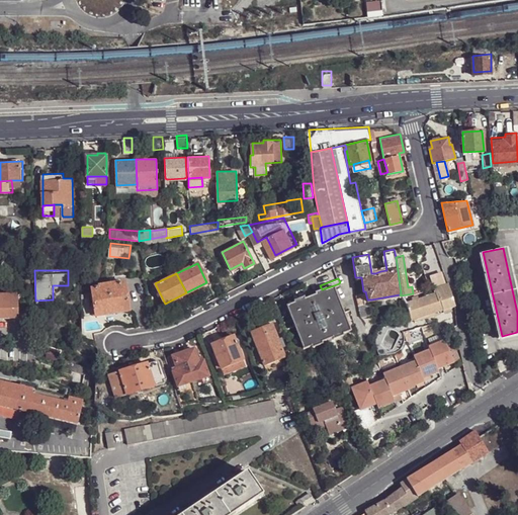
[(92,287),(96,316),(130,310),(130,308),(125,282),(92,287)]
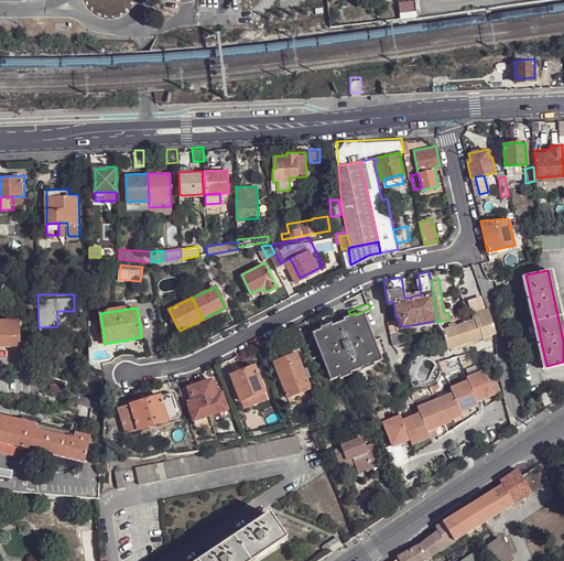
[(495,331),(488,309),(473,313),(474,319),(453,324),(446,326),(445,326),(441,327),(447,347),(495,331)]
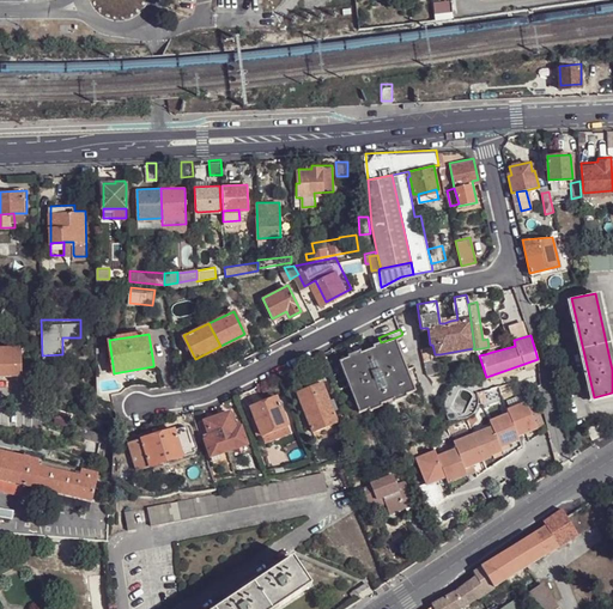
[(349,385),(358,410),(368,407),(369,409),(381,405),(380,402),(393,397),(394,400),(406,395),(405,393),(413,389),(395,338),(381,342),(366,348),(360,349),(349,354),(339,359),(349,385)]
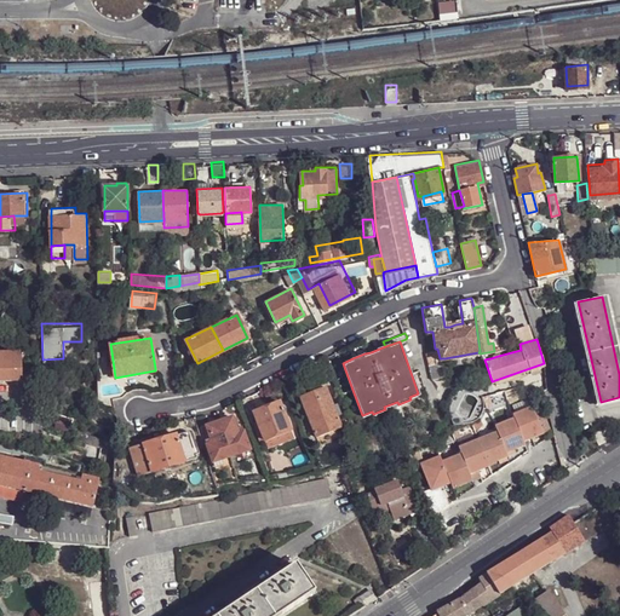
[(0,350),(0,380),(26,380),(26,350),(0,350)]
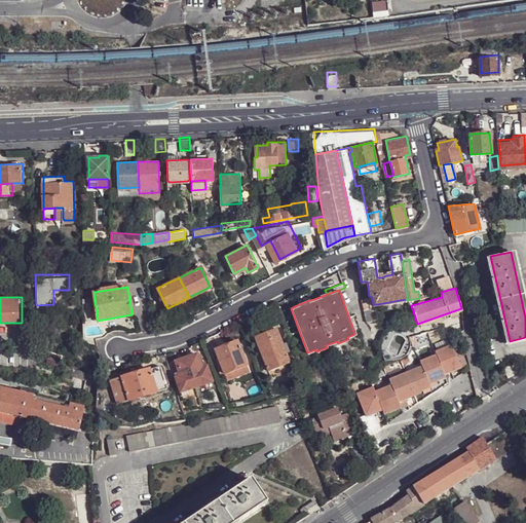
[(373,304),(368,305),(370,321),(380,320),(377,304),(373,304)]
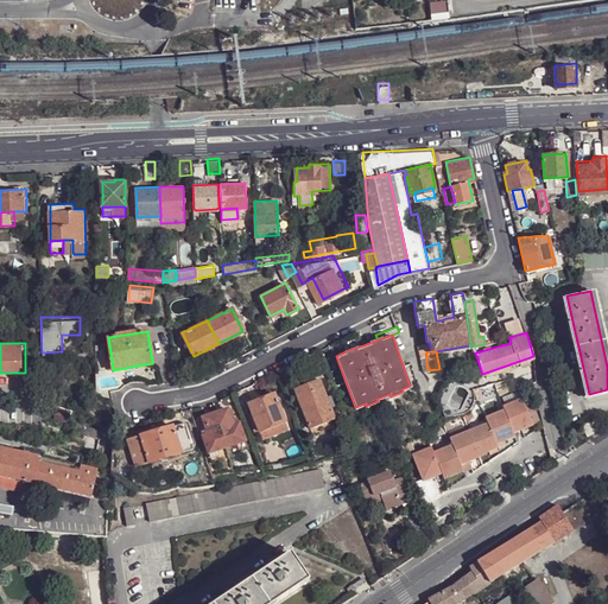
[(335,419),(321,379),(295,388),(310,428),(335,419)]
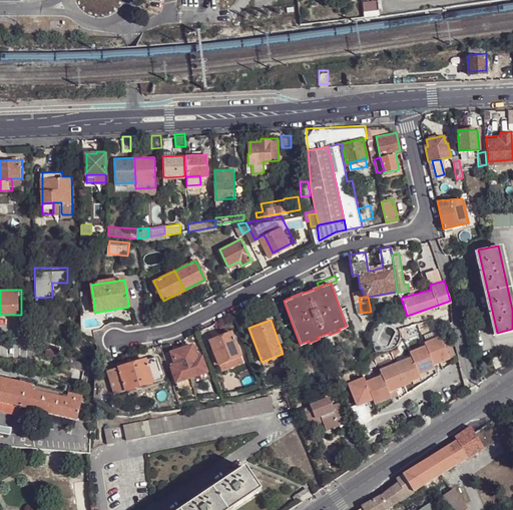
[(240,354),(231,330),(210,339),(212,347),(209,348),(212,355),(215,354),(218,362),(219,362),(239,354),(240,354)]
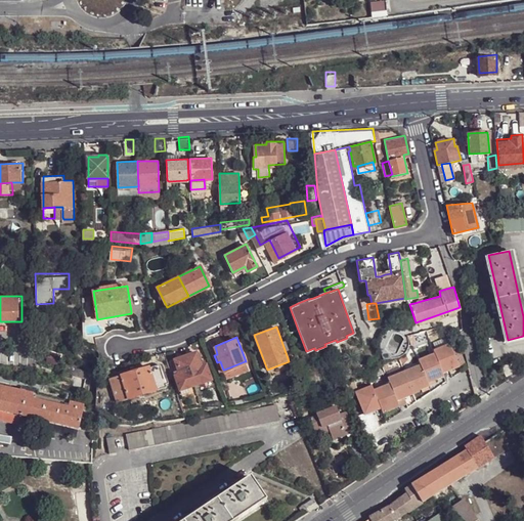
[(370,385),(353,392),(363,419),(372,416),(370,413),(380,408),(382,414),(398,407),(397,404),(405,401),(404,398),(420,392),(419,391),(429,387),(427,384),(444,377),(442,374),(460,367),(459,365),(450,345),(447,338),(433,343),(435,348),(432,350),(434,353),(418,359),(420,364),(386,378),(389,383),(373,389),(370,385)]
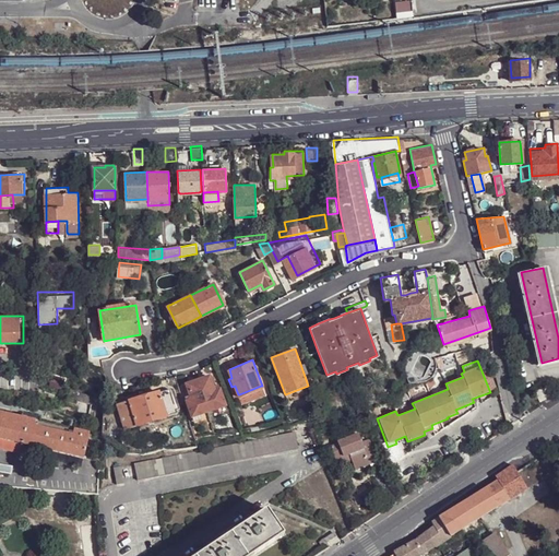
[(489,365),(480,368),(489,390),(498,387),(489,365)]
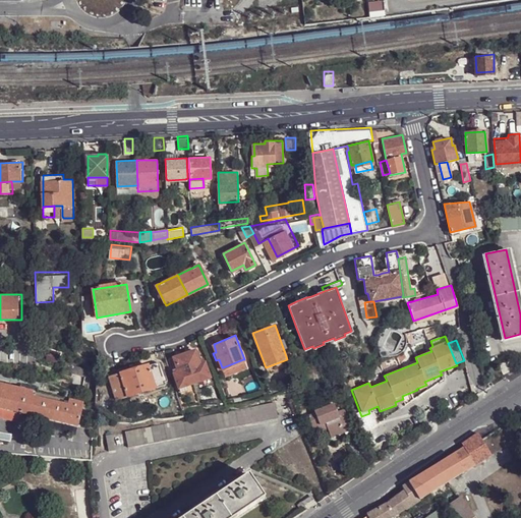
[(49,347),(46,358),(58,362),(61,350),(49,347)]
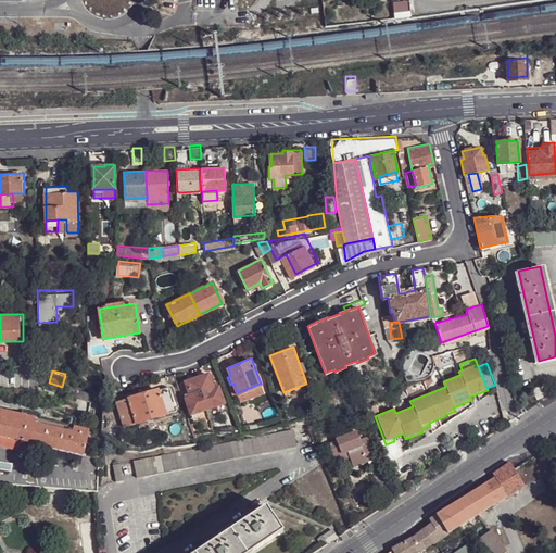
[(209,407),(225,402),(219,386),(214,388),(209,373),(197,378),(209,407)]
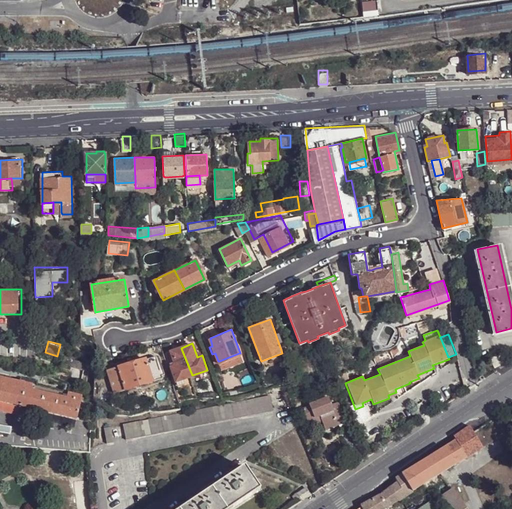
[(192,375),(181,348),(171,352),(176,364),(171,366),(177,381),(192,375)]
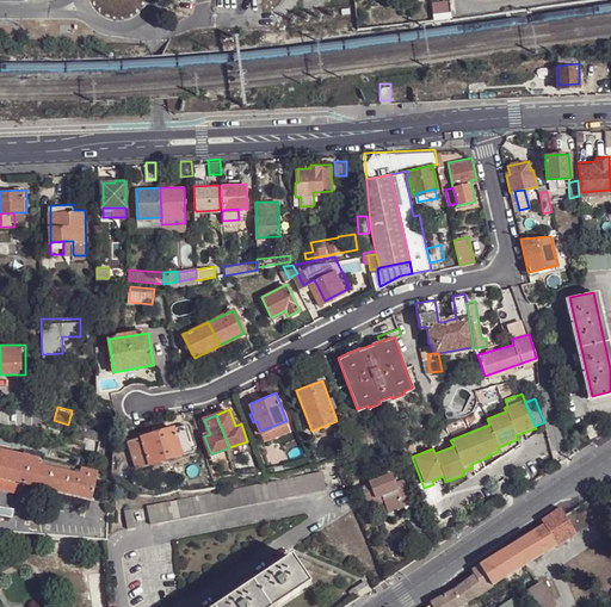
[(603,431),(597,420),(586,425),(591,435),(603,431)]
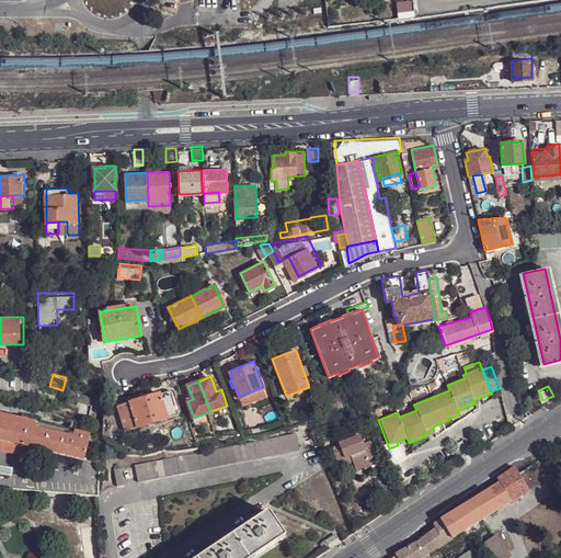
[(262,387),(240,396),(242,402),(264,395),(262,387)]
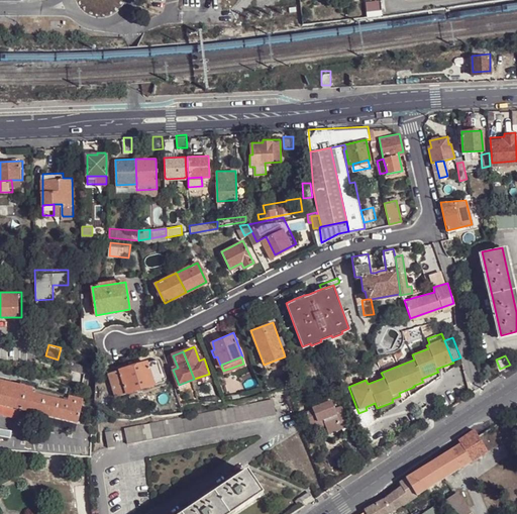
[(163,383),(156,360),(118,371),(125,394),(163,383)]
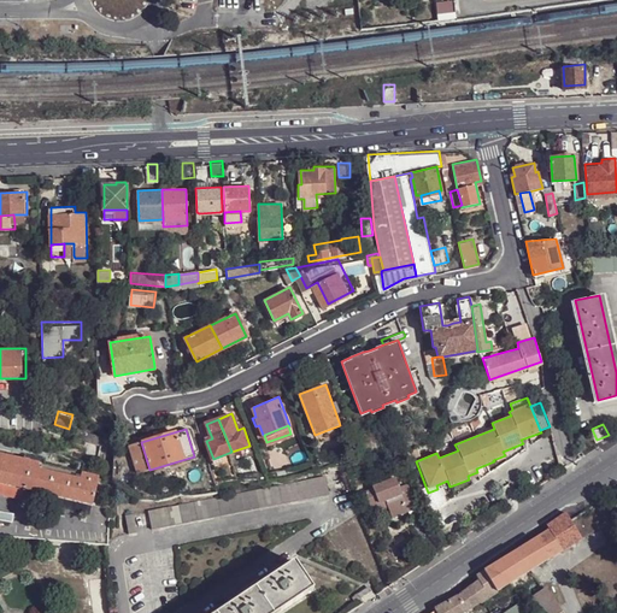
[(103,447),(105,438),(81,431),(77,440),(90,443),(103,447)]
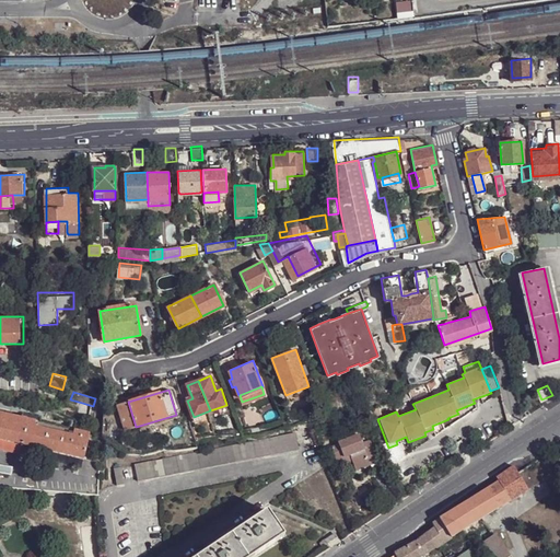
[(124,430),(136,427),(128,402),(116,405),(124,430)]
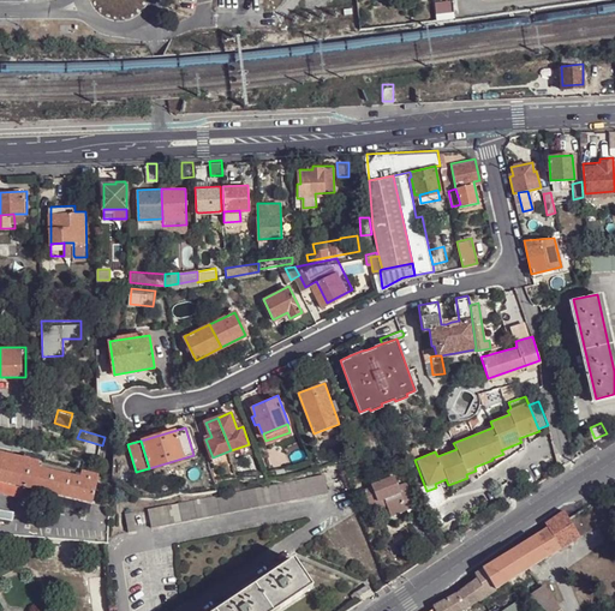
[(90,442),(85,456),(97,460),(102,445),(90,442)]
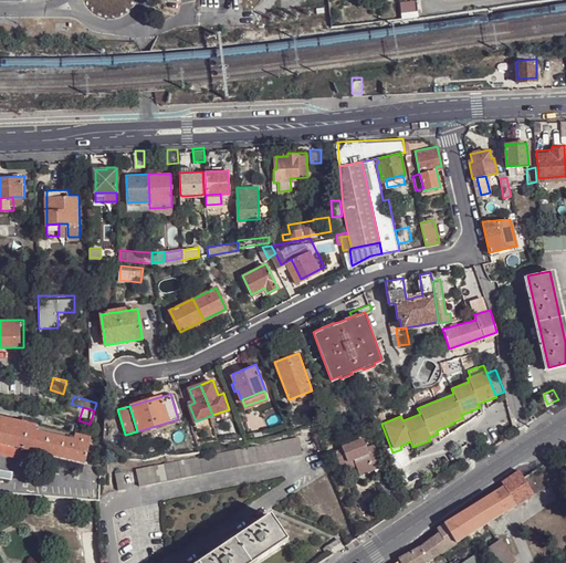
[(356,414),(357,421),(366,419),(366,416),(367,416),(366,412),(356,414)]
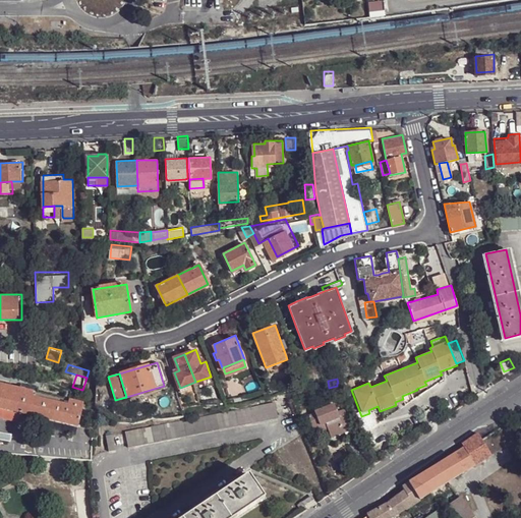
[(85,403),(0,381),(0,415),(17,420),(19,412),(36,416),(79,427),(85,403)]
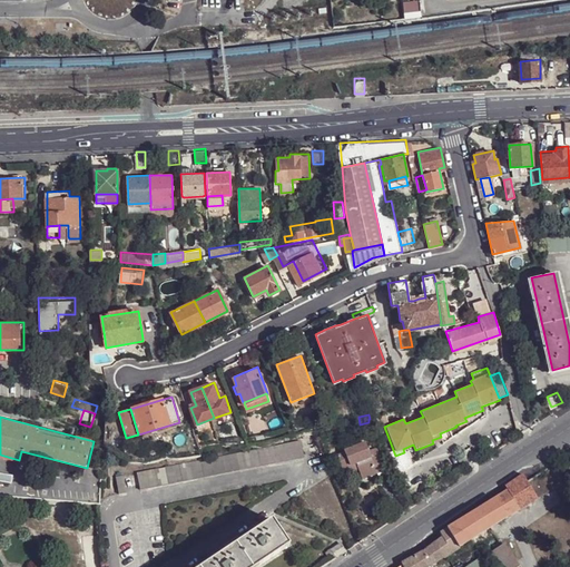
[(345,449),(337,452),(343,466),(357,460),(359,465),(362,475),(385,466),(377,445),(369,447),(365,439),(344,447),(345,449)]
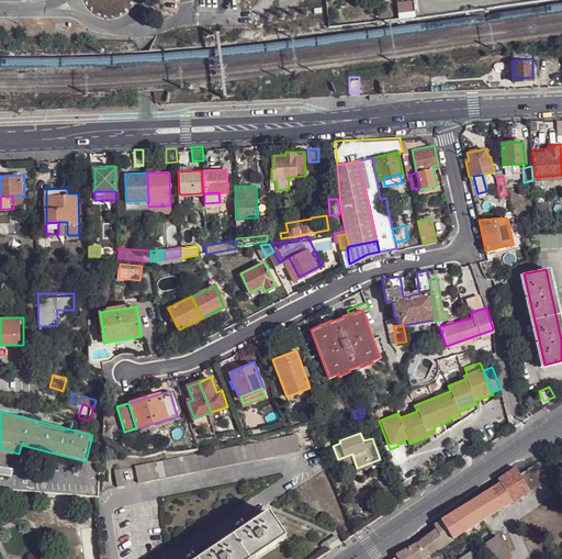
[(38,449),(21,445),(19,454),(36,458),(38,449)]
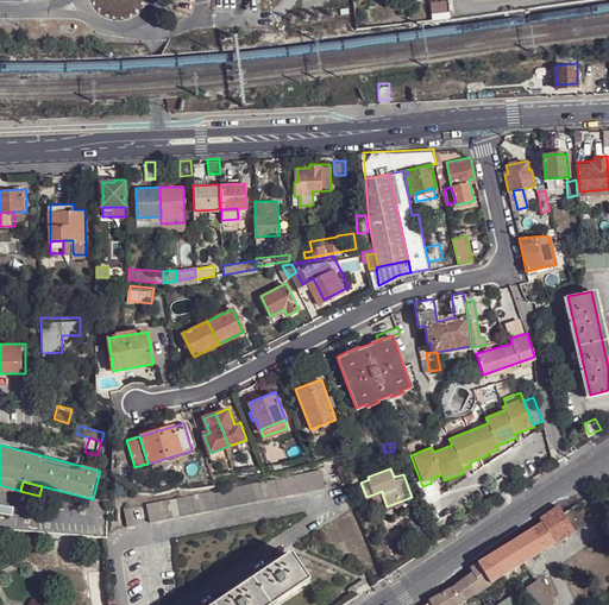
[(366,497),(368,502),(383,496),(382,491),(366,497)]
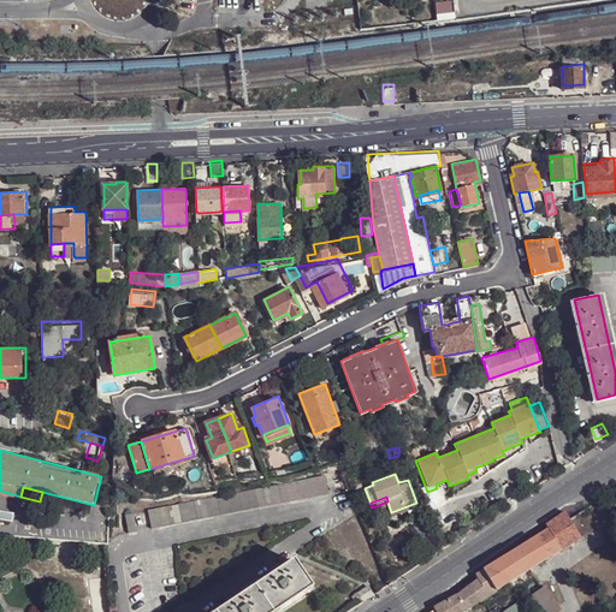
[(130,529),(138,528),(135,510),(126,512),(130,529)]
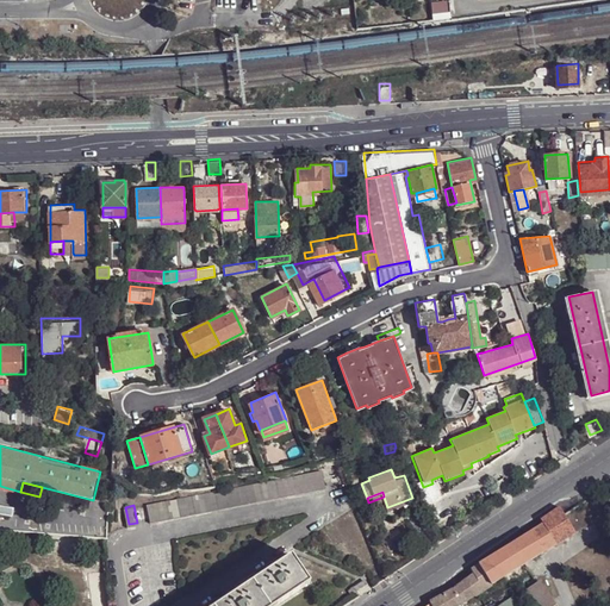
[(430,601),(431,605),(454,605),(576,530),(565,512),(561,505),(540,518),(542,522),(506,545),(479,560),(472,566),(473,569),(454,585),(429,600),(430,601)]
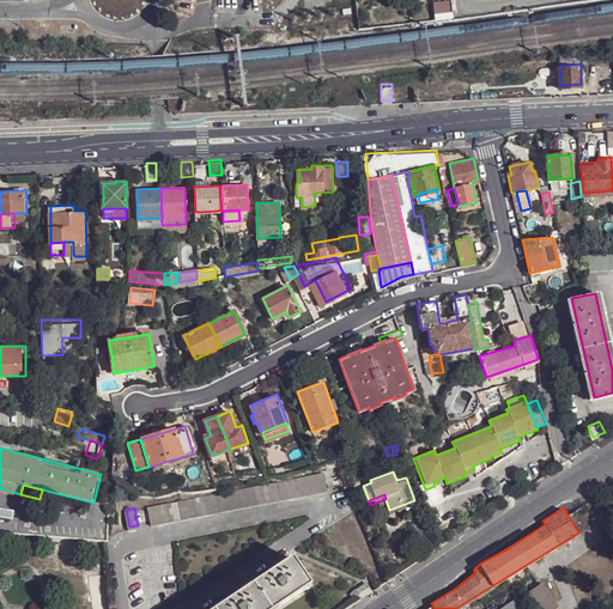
[(274,608),(311,585),(293,558),(214,608),(274,608)]
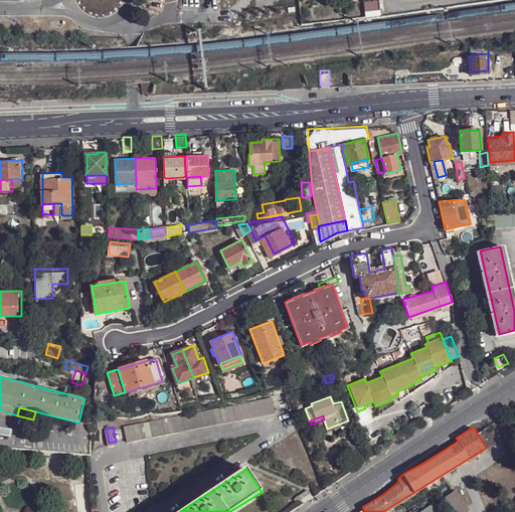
[(312,496),(308,489),(300,495),(305,502),(312,496)]
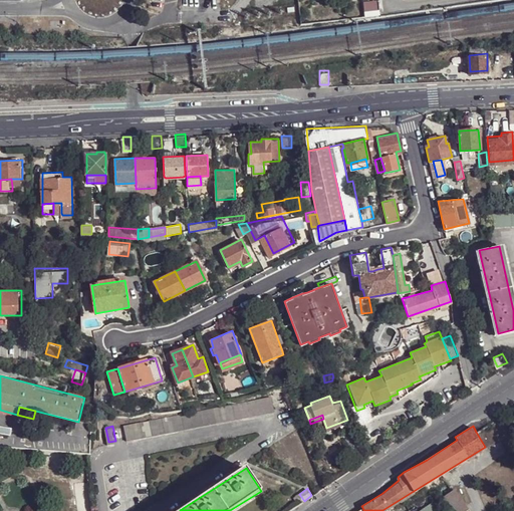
[(462,510),(468,507),(455,489),(441,499),(448,510),(462,510)]
